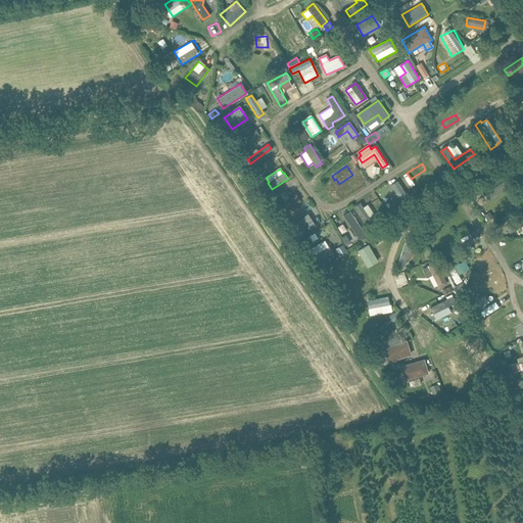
[(383,186),(397,210),(411,202),(395,178),(383,186)]
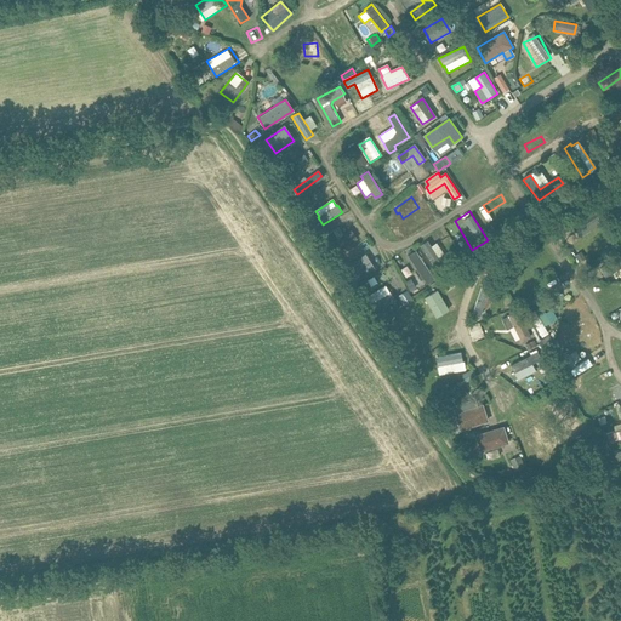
[(332,255),(355,239),(351,232),(345,235),(339,227),(323,238),(332,255)]
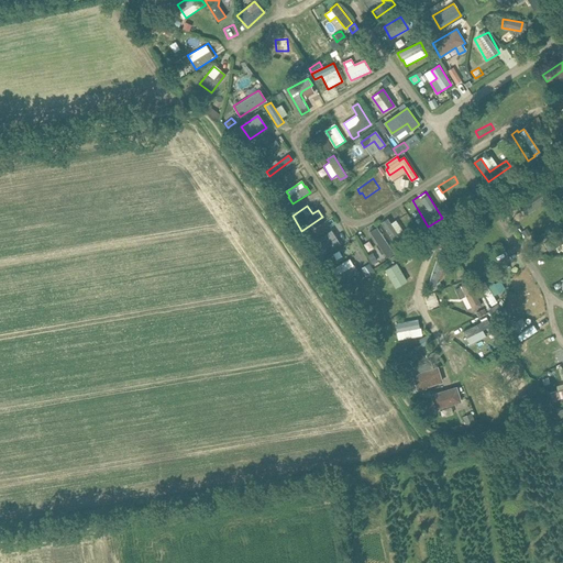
[(400,241),(387,219),(381,223),(395,245),(400,241)]
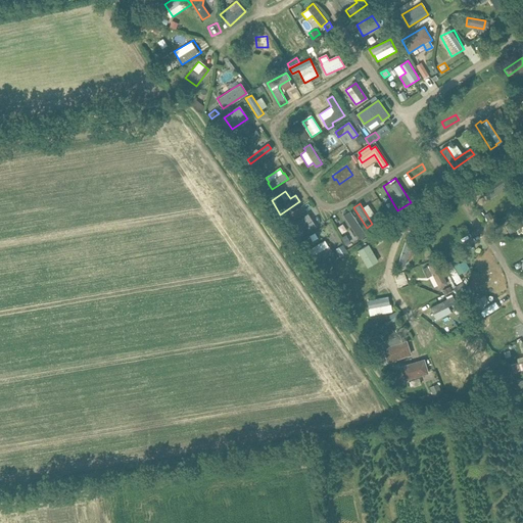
[(366,235),(350,212),(344,216),(360,239),(366,235)]
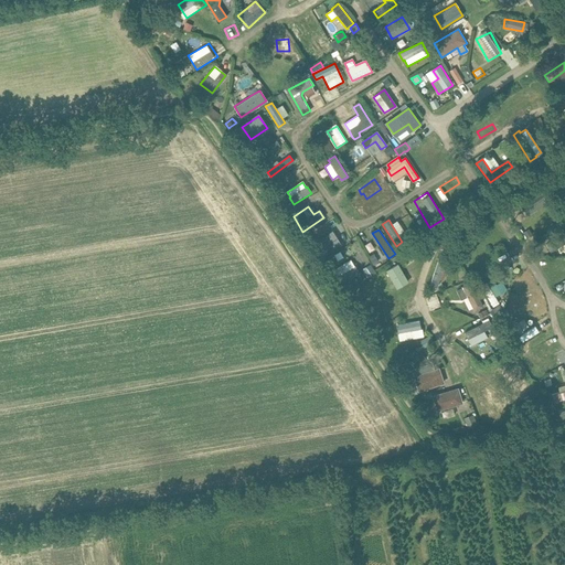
[(564,231),(545,243),(546,244),(550,252),(564,244),(564,231)]
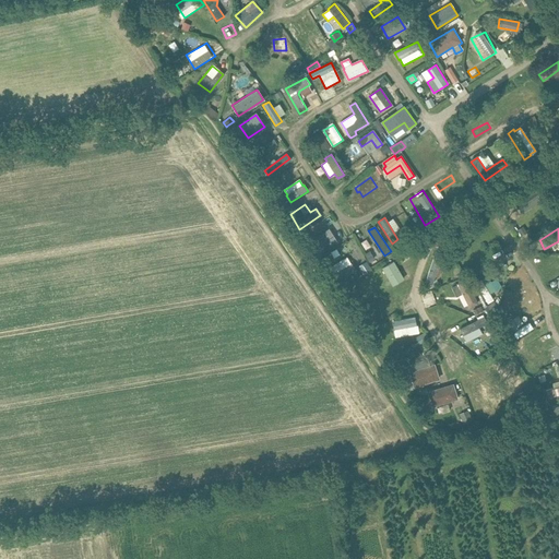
[(333,236),(313,248),(318,256),(337,242),(333,236)]
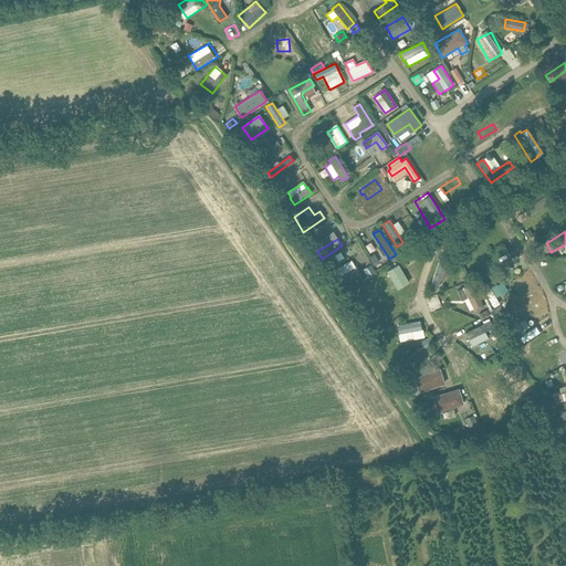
[(338,269),(343,275),(334,280),(338,287),(359,274),(355,268),(350,261),(338,269)]
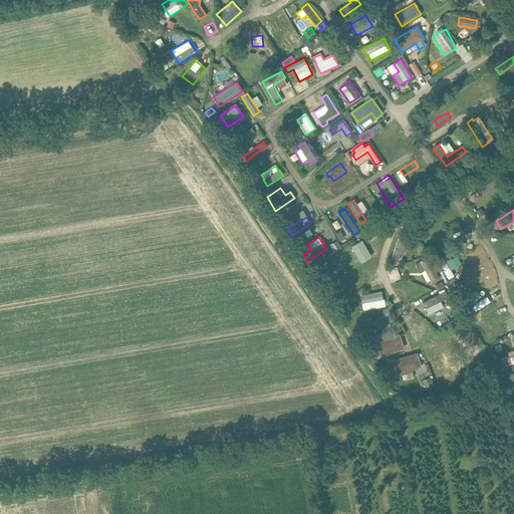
[(397,238),(392,253),(403,256),(408,241),(397,238)]
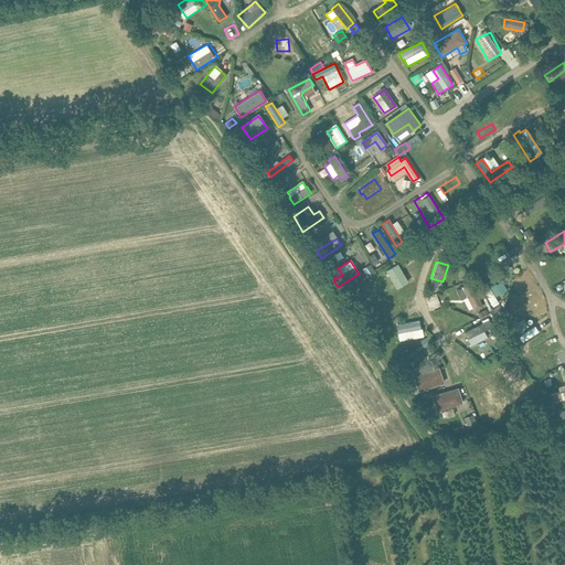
[(564,262),(555,262),(554,274),(564,274),(564,262)]
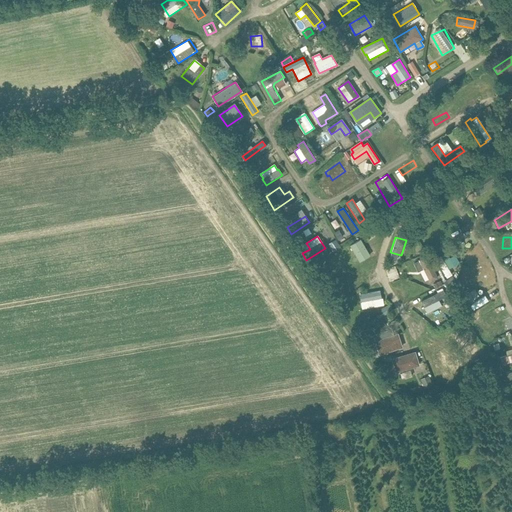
[(362,238),(351,245),(361,262),(372,255),(362,238)]
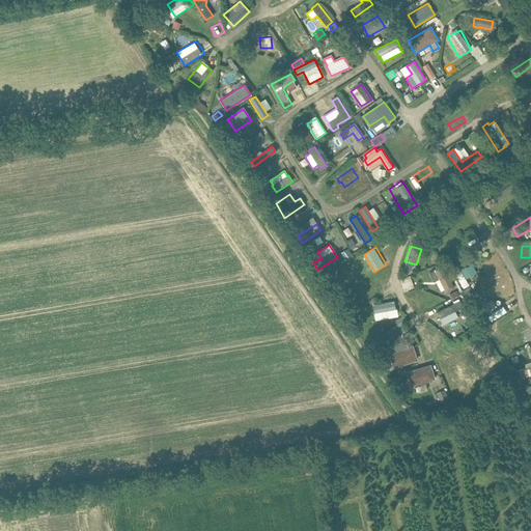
[(345,261),(355,257),(351,248),(341,252),(345,261)]
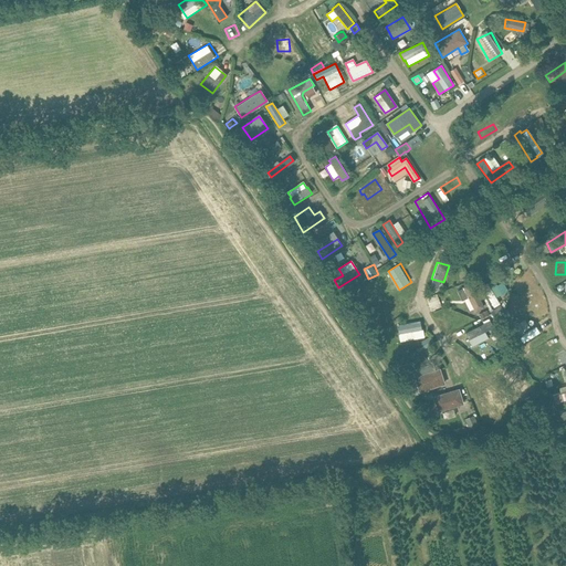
[(493,281),(481,287),(493,307),(499,304),(495,297),(501,294),(493,281)]
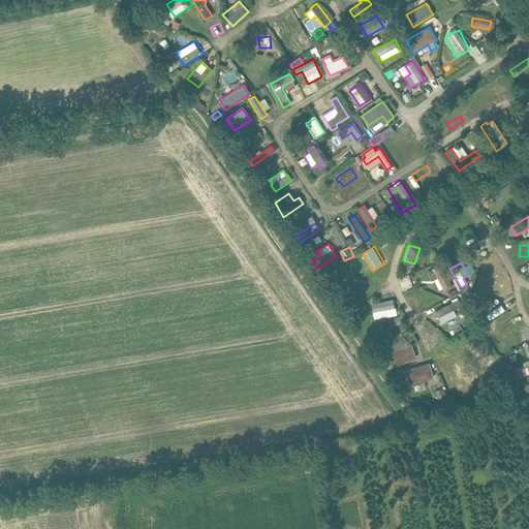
[(339,275),(358,279),(359,272),(356,272),(358,267),(350,265),(349,270),(340,268),(339,275)]
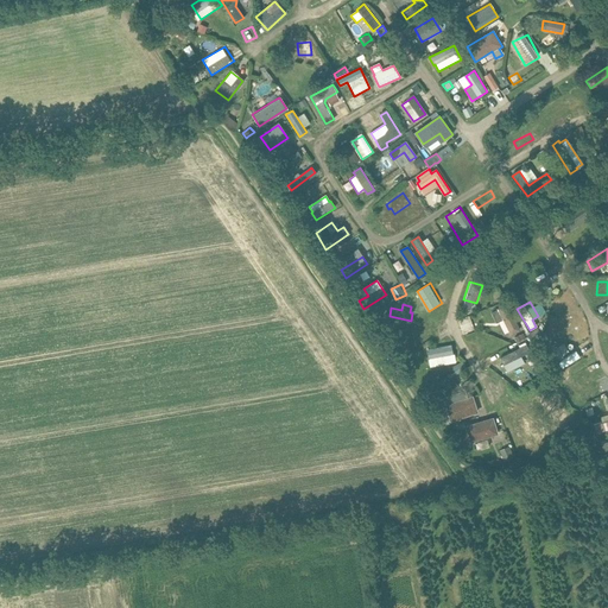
[(519,330),(506,304),(498,309),(511,334),(519,330)]
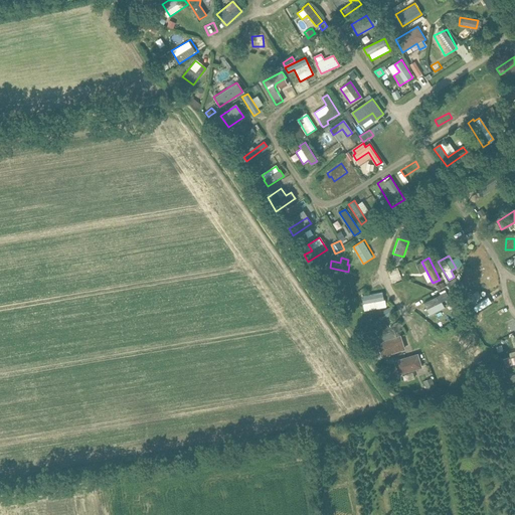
[(384,292),(361,296),(364,311),(386,307),(384,292)]
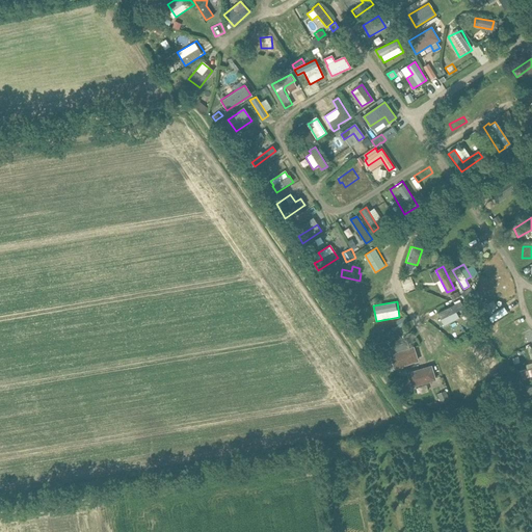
[(459,301),(437,313),(441,319),(444,325),(459,317),(456,312),(462,309),(459,301)]
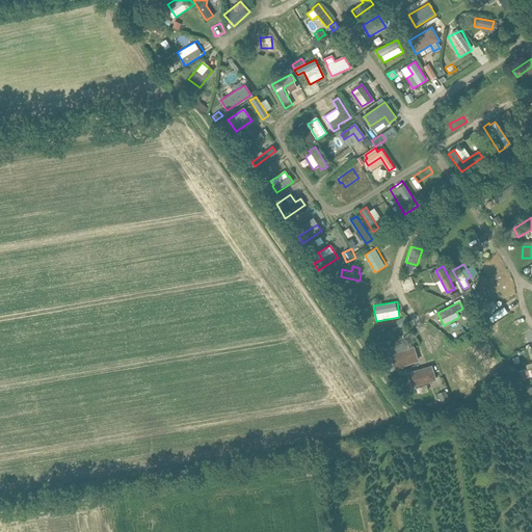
[(494,314),(497,319),(509,313),(506,307),(494,314)]
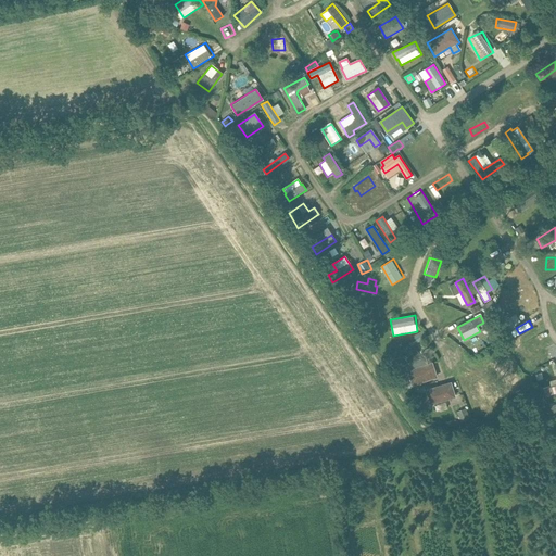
[(530,328),(514,339),(518,344),(533,333),(530,328)]
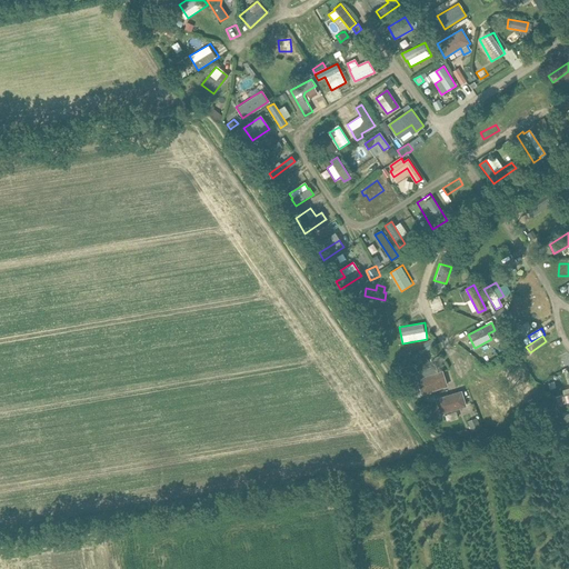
[(422,343),(423,347),(426,350),(437,345),(433,338),(422,343)]
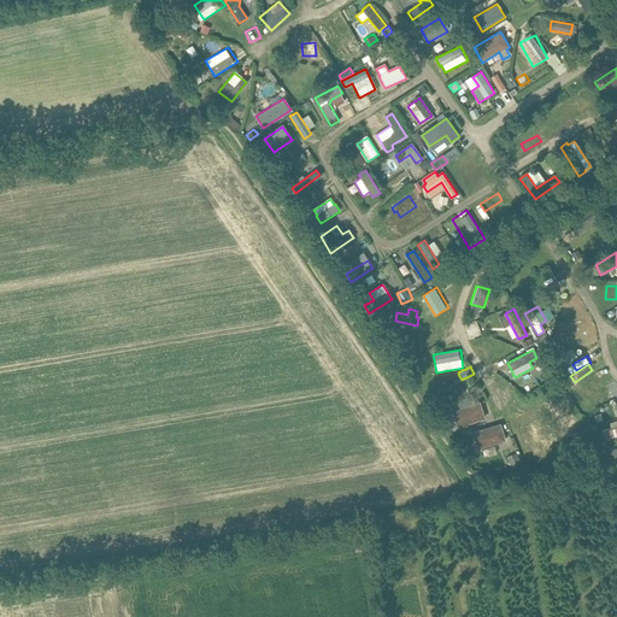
[(458,429),(485,419),(480,404),(452,412),(454,417),(448,418),(451,429),(457,427),(458,429)]
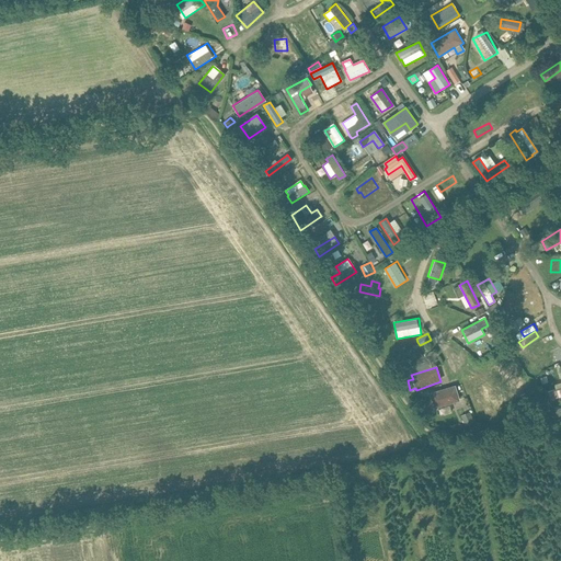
[(550,399),(560,396),(560,371),(560,373),(560,374),(560,387),(548,391),(550,399)]
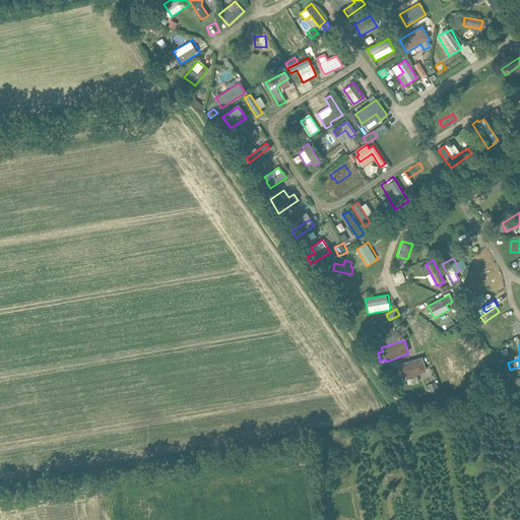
[(421,358),(398,365),(402,379),(426,372),(421,358)]
